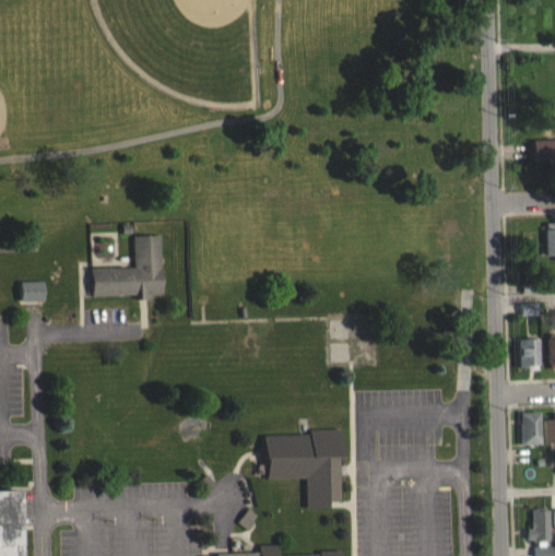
[(534,141),(554,140),(554,162),(535,163),(534,141)]
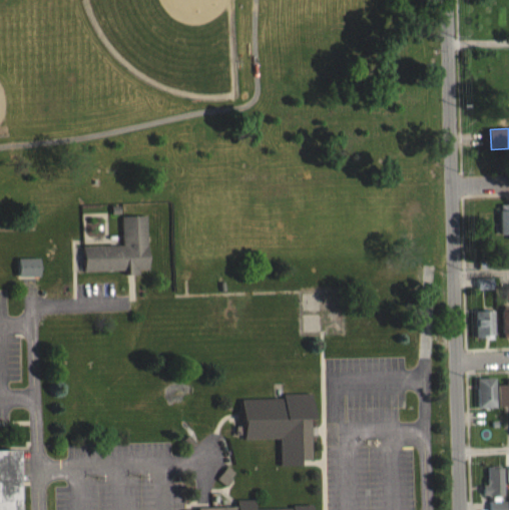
[(85,247),(86,273),(129,272),(129,276),(133,276),(141,276),(141,272),(151,271),(149,216),(124,217),(125,246),(117,246),(85,247)]
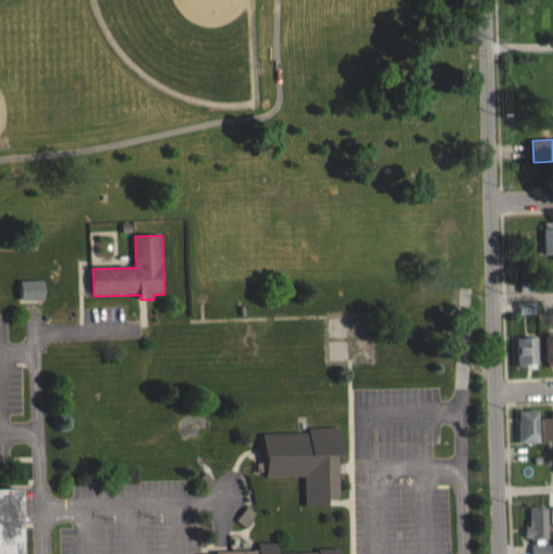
[(22,282),(23,303),(47,302),(46,282),(22,282)]
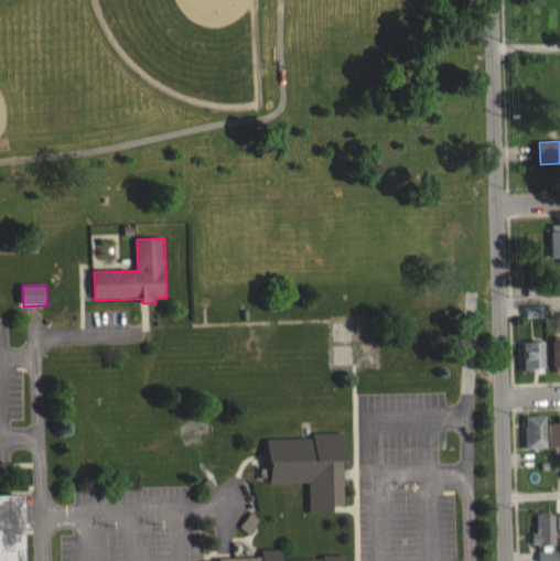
[(528,306),(545,306),(546,320),(528,320),(528,306)]
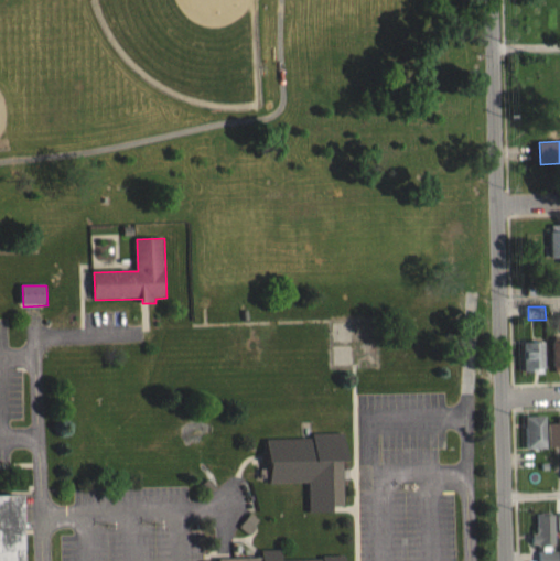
[(526,343),(527,373),(537,373),(537,374),(545,374),(545,369),(547,369),(546,343),(526,343)]
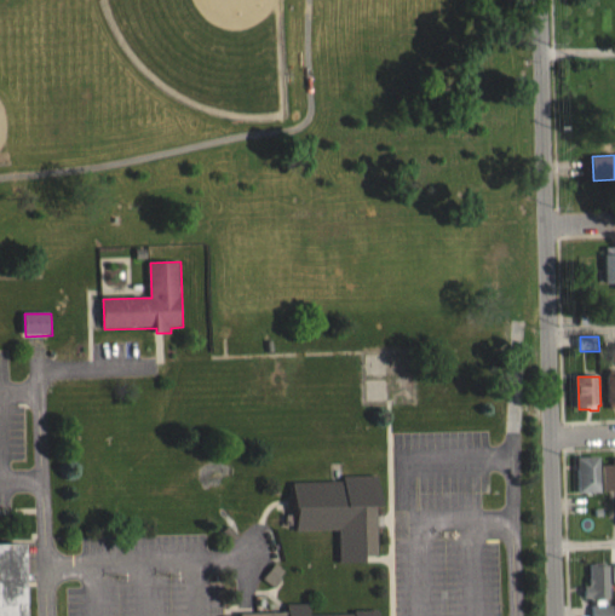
[(581,493),(603,493),(602,458),(581,458),(581,493)]
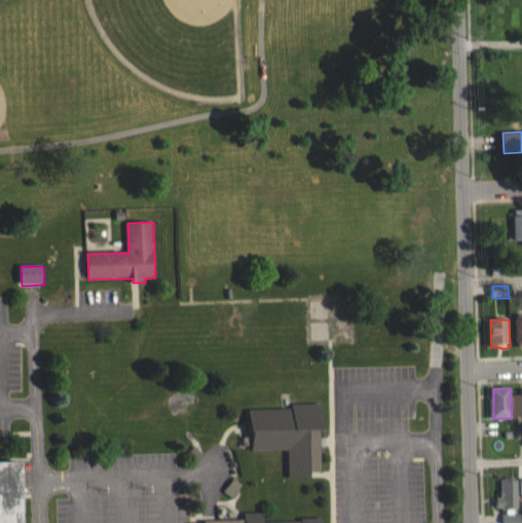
[(249,412),(249,428),(250,432),(252,432),(254,450),(289,451),(289,479),(309,478),(309,474),(322,474),(321,442),(321,432),(324,431),(323,405),(293,405),(293,410),(249,412)]
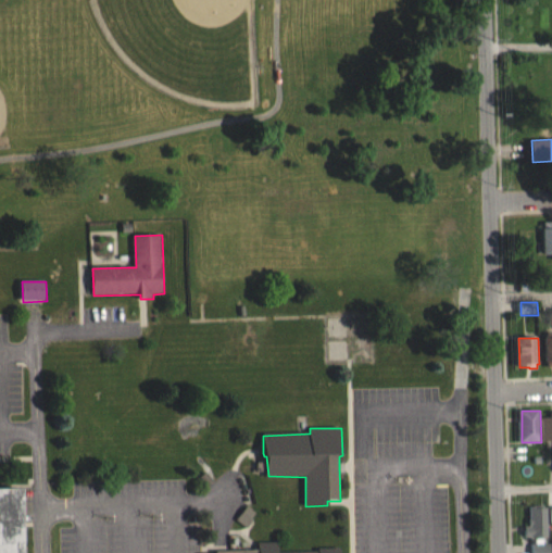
[(22,552),(21,489),(7,489),(0,489),(0,552),(22,552)]
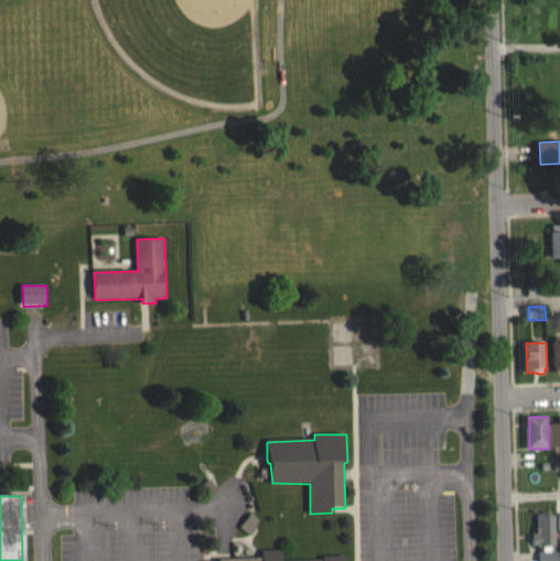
[(540,514),(549,514),(549,516),(558,516),(558,546),(541,546),(541,545),(536,545),(536,535),(539,533),(539,527),(540,527),(540,514)]
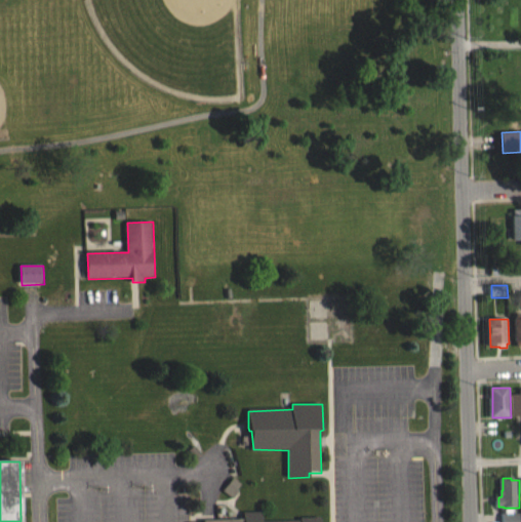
[(204,521),(216,521),(241,520),(245,520),(245,513),(264,512),(264,521),(302,521),(302,518),(324,519),(324,521),(204,521)]
